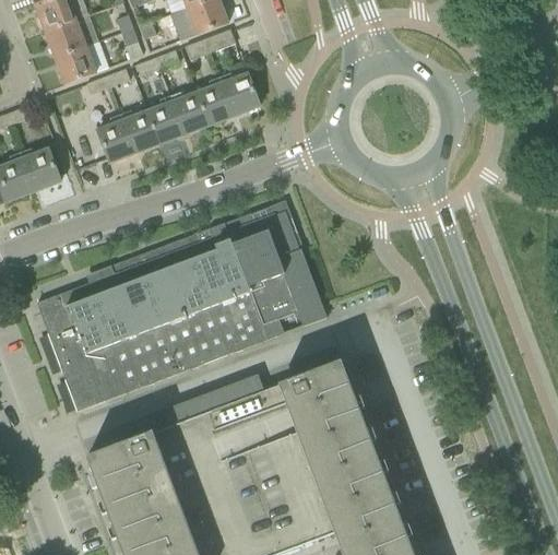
[(45,31),(76,19),(70,0),(48,0),(35,6),(45,31)]
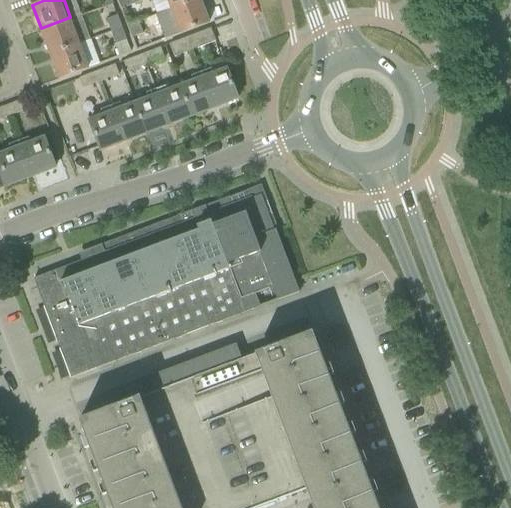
[(164,37),(209,20),(201,0),(184,0),(168,6),(169,7),(155,12),(164,37)]
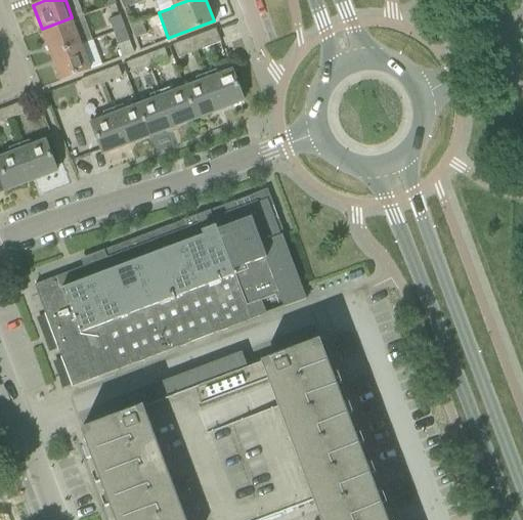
[(113,29),(124,25),(120,13),(109,17),(113,29)]
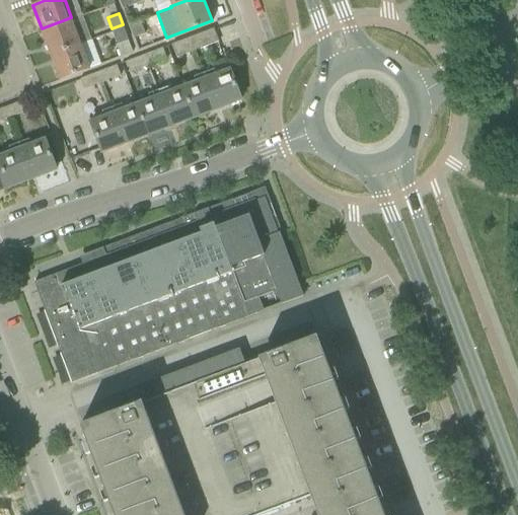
[(51,52),(80,41),(71,17),(42,28),(51,52)]
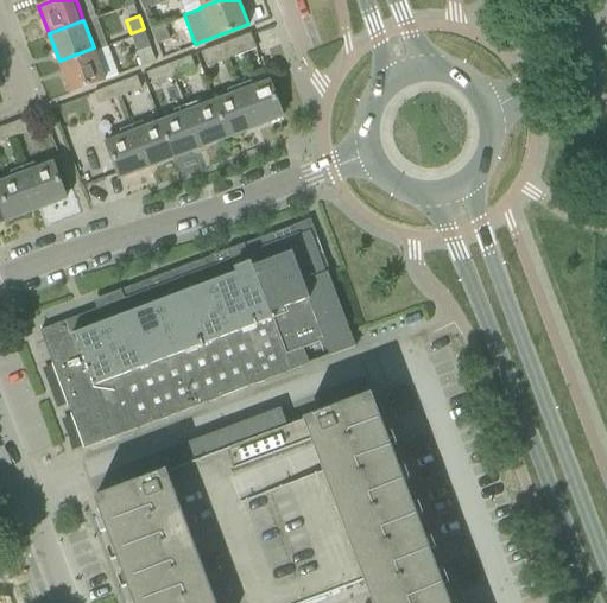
[(158,42),(170,37),(164,23),(152,26),(158,42)]
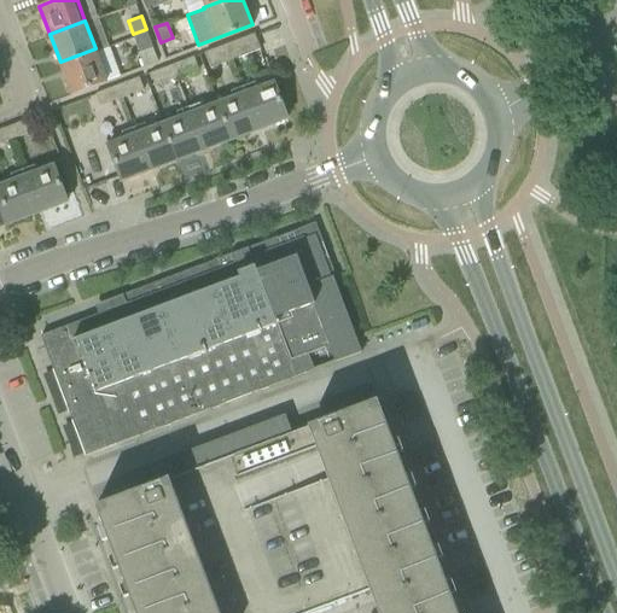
[(143,64),(158,58),(146,29),(133,34),(139,50),(137,51),(143,64)]
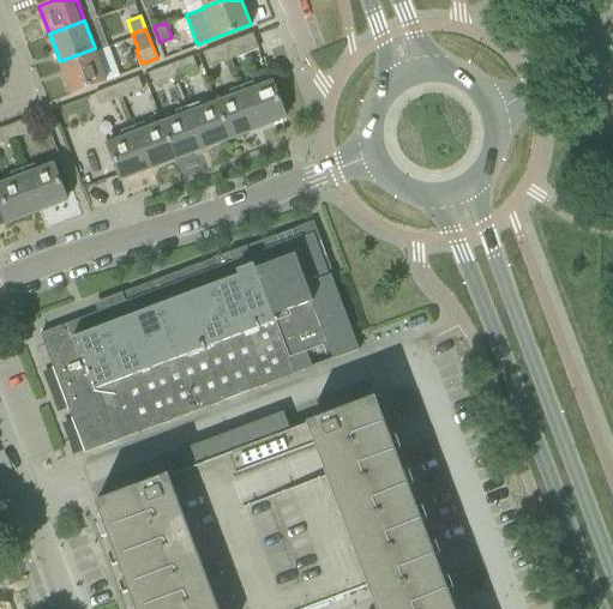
[(232,56),(259,46),(253,30),(226,41),(232,56)]
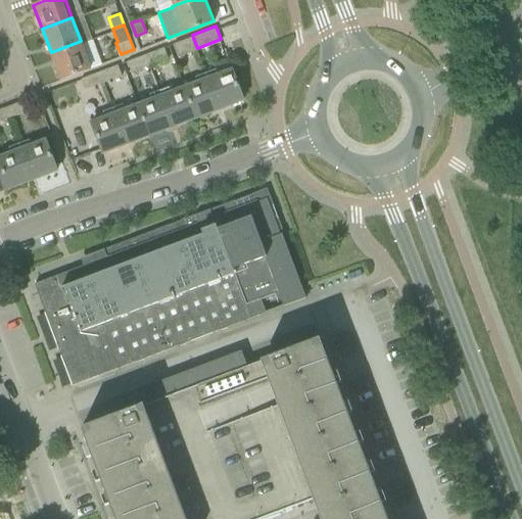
[(179,55),(197,48),(192,35),(174,42),(179,55)]
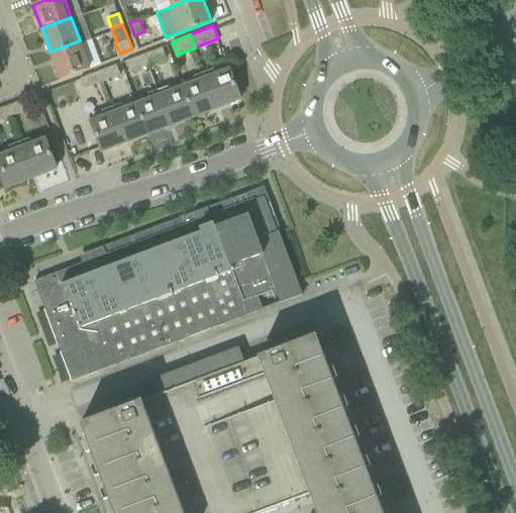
[(60,77),(101,62),(92,37),(80,41),(80,40),(50,52),(60,77)]
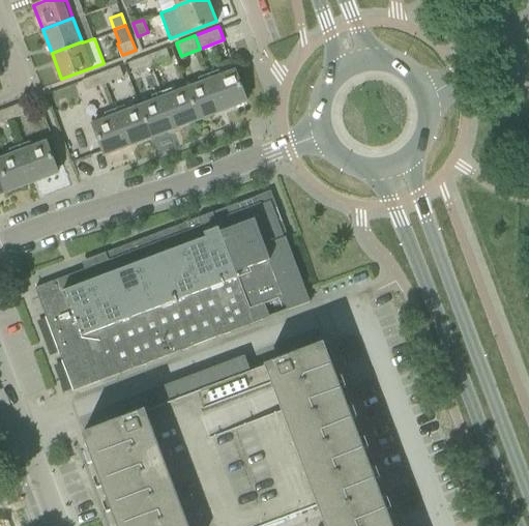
[(151,64),(170,57),(166,47),(148,54),(151,64)]
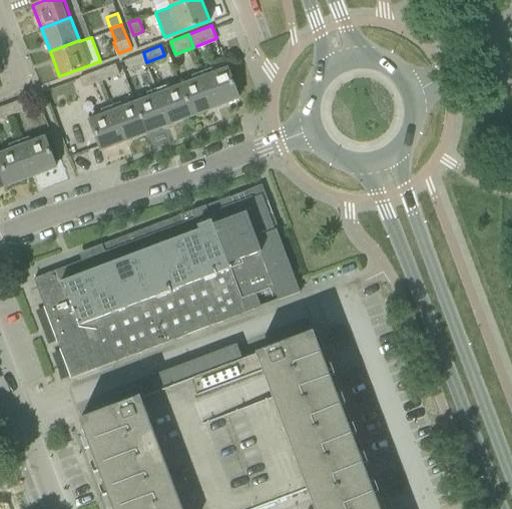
[(127,68),(146,62),(143,52),(124,58),(127,68)]
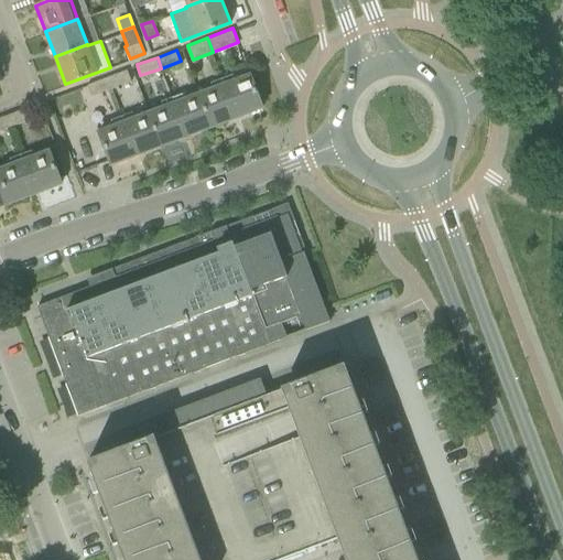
[(111,87),(131,79),(127,67),(107,75),(111,87)]
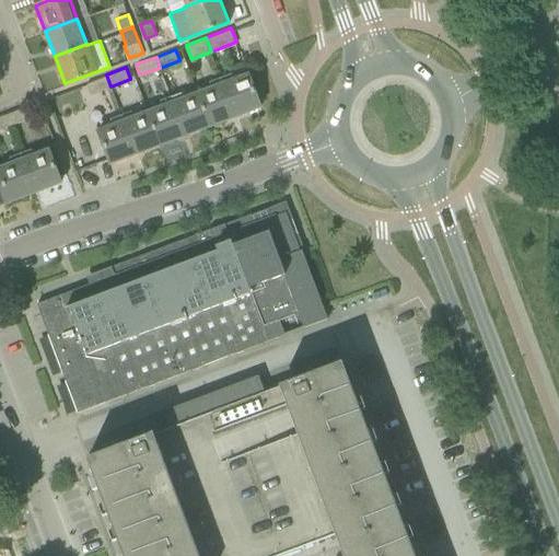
[(247,72),(233,78),(231,72),(220,76),(235,115),(260,105),(247,72)]
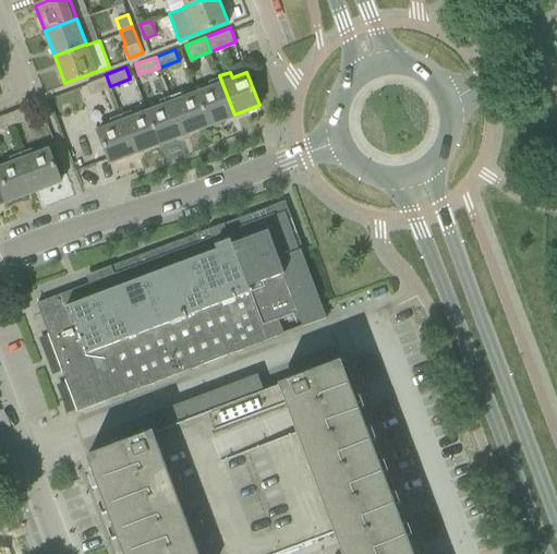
[(91,94),(110,86),(106,74),(86,82),(91,94)]
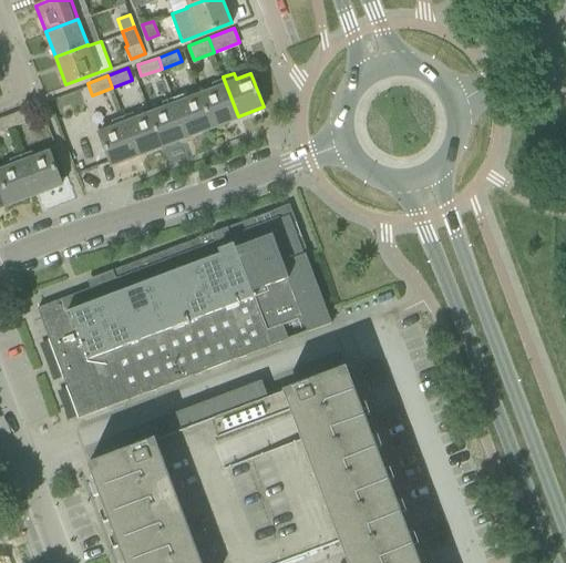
[(213,126),(238,116),(223,77),(213,81),(215,89),(201,94),(213,126)]
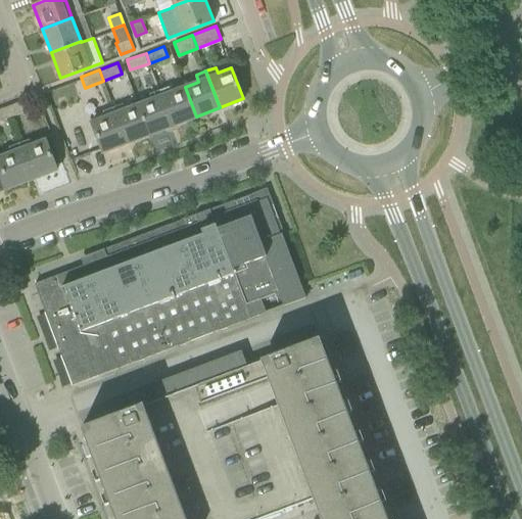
[(75,83),(50,88),(53,101),(78,95),(75,83)]
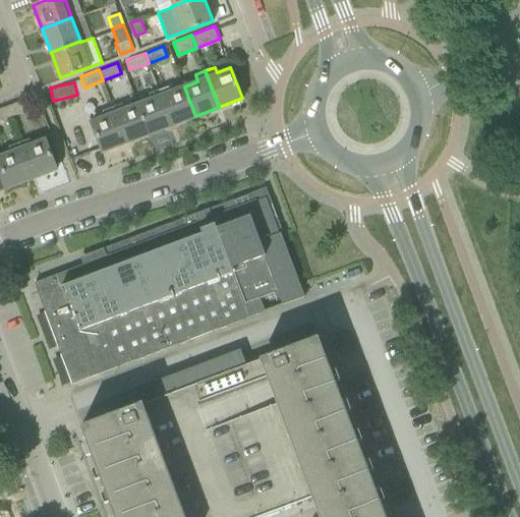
[(184,87),(170,92),(168,85),(159,89),(172,124),(195,116),(184,87)]
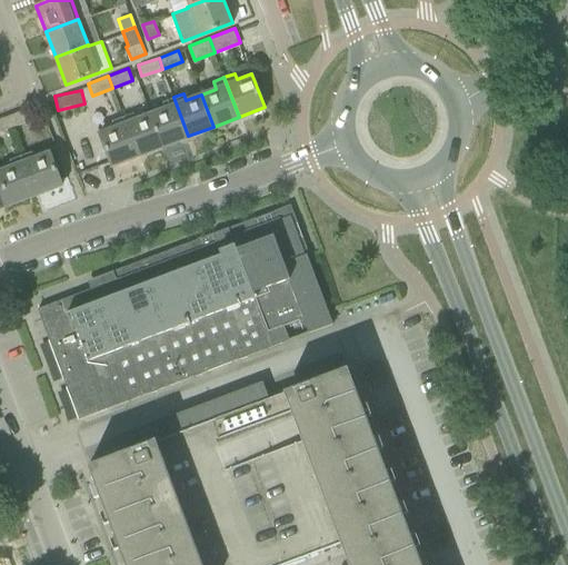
[(162,146),(188,136),(173,97),(163,101),(167,108),(151,114),(162,146)]
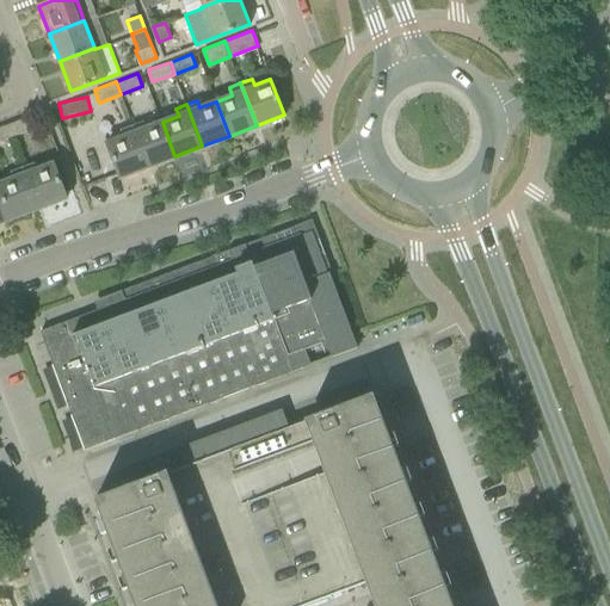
[(32,128),(29,116),(28,115),(7,123),(12,135),(32,128)]
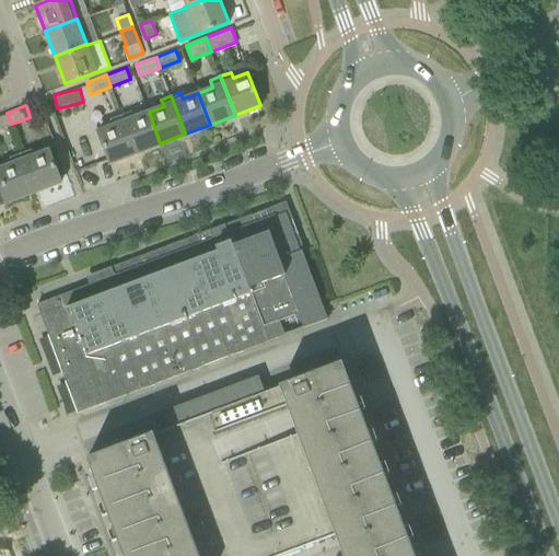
[(149,112),(134,117),(130,109),(120,114),(136,152),(160,143),(149,112)]
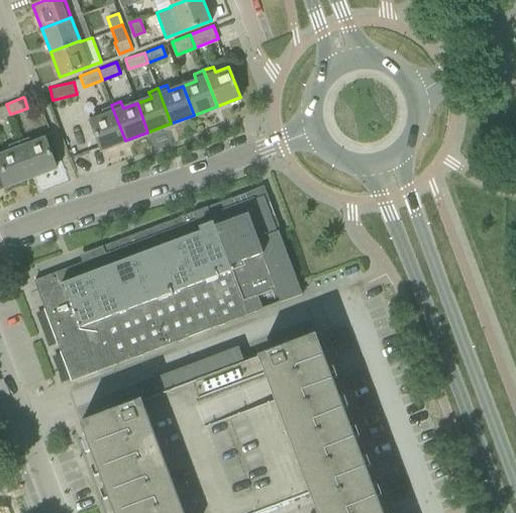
[(0,117),(10,114),(6,104),(0,105),(0,117)]
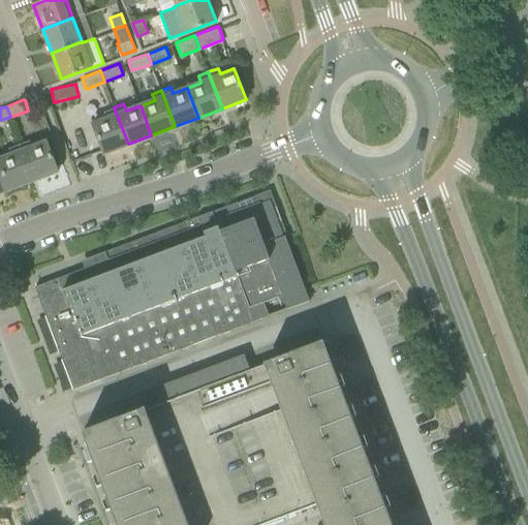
[(104,153),(128,144),(114,107),(91,116),(93,122),(92,122),(104,153)]
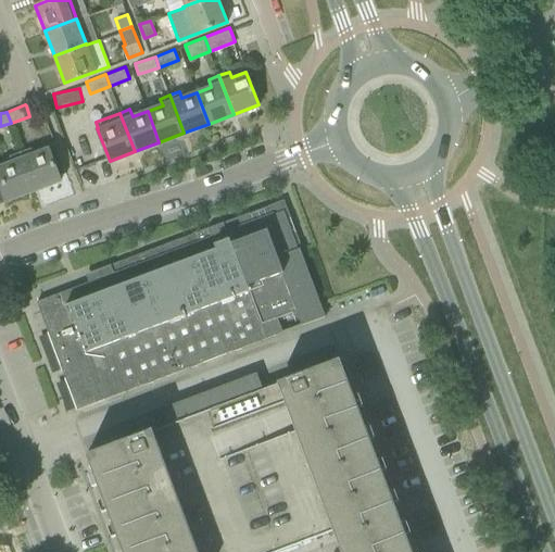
[(48,147),(33,152),(30,147),(21,150),(36,189),(60,179),(48,147)]
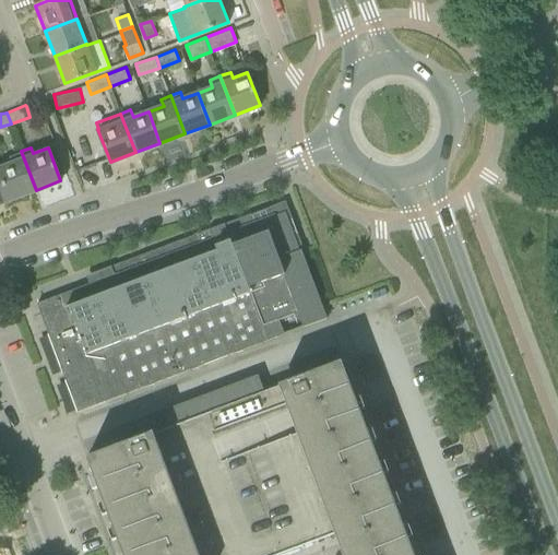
[(0,170),(11,199),(36,190),(21,151),(9,156),(11,162),(0,165),(0,170)]
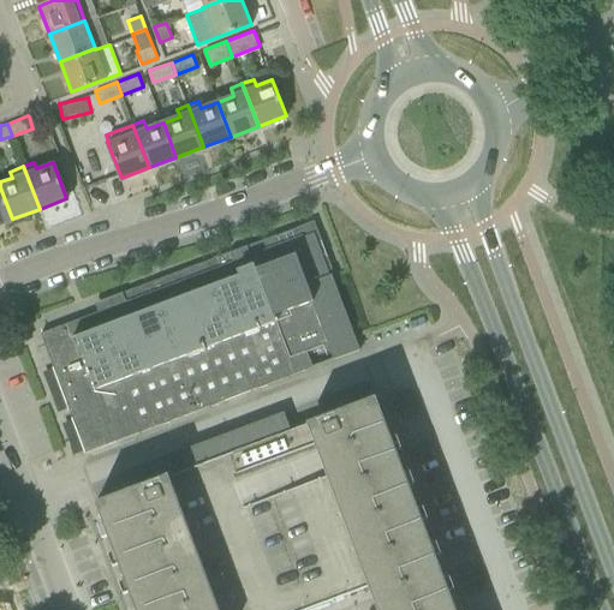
[(0,187),(0,223),(12,219),(0,187)]
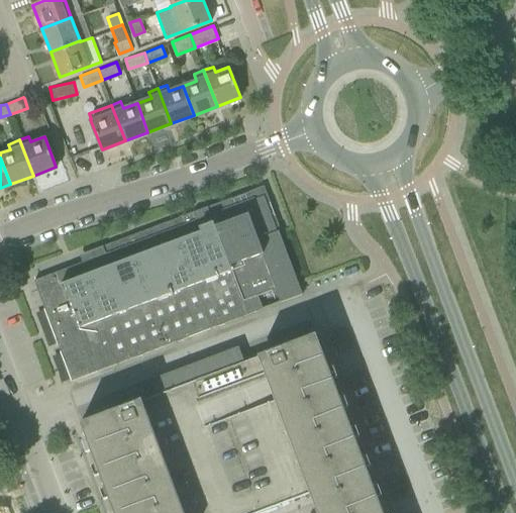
[(279,229),(277,229),(264,194),(254,198),(254,196),(196,217),(211,257),(234,318),(263,307),(258,294),(275,287),(280,301),(302,292),(279,229)]
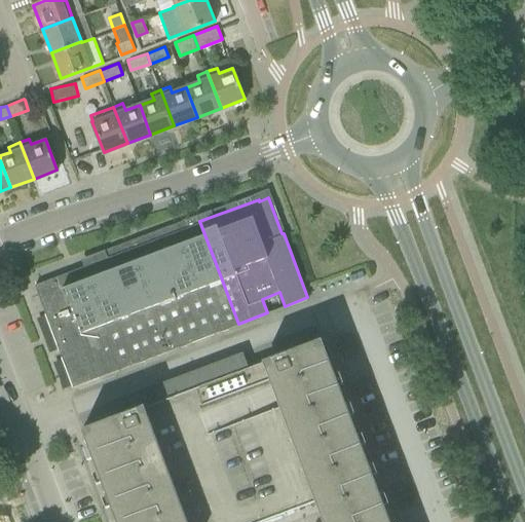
[(203,265),(215,261),(199,221),(176,230),(186,257),(199,253),(203,265)]
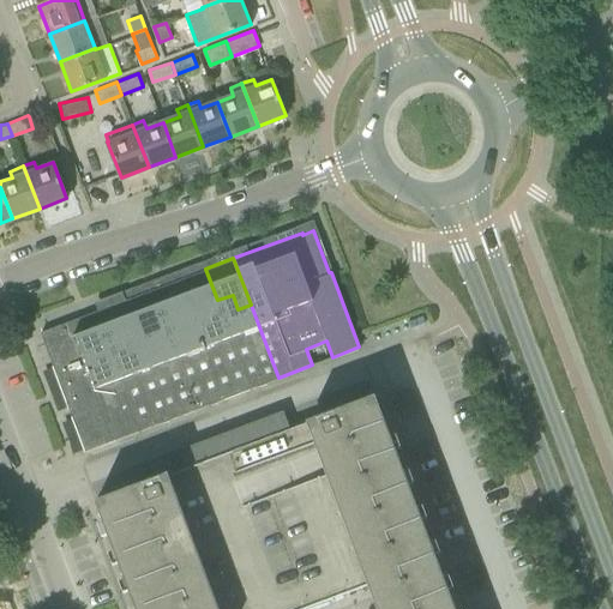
[(233,295),(217,300),(205,269),(98,309),(124,375),(144,428),(278,378),(251,305),(238,309),(233,295)]
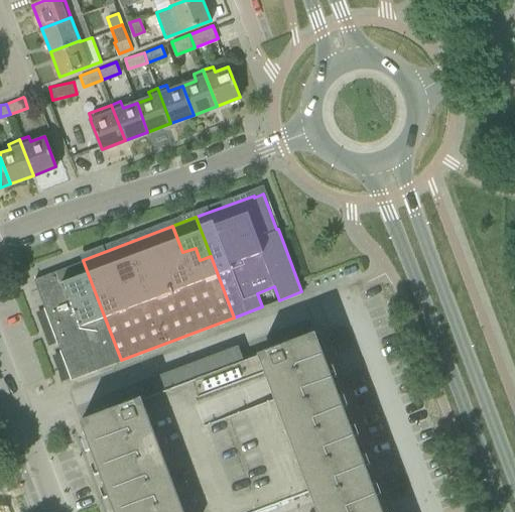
[(121,360),(104,315),(83,260),(34,278),(72,378),(121,360)]
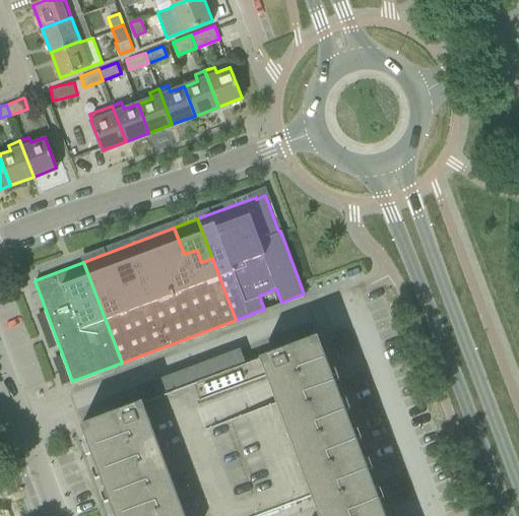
[(371,466),(367,456),(368,456),(367,451),(366,451),(341,386),(338,378),(337,378),(322,335),(323,335),(322,333),(314,336),(297,343),(297,342),(288,345),(288,346),(279,349),(278,349),(274,350),(275,351),(271,353),(271,352),(266,353),(267,355),(246,363),(240,347),(243,346),(242,345),(147,381),(147,382),(150,381),(156,396),(137,403),(136,402),(131,404),(131,405),(128,407),(123,407),(123,408),(113,412),(113,411),(106,414),(107,414),(88,422),(88,421),(80,424),(81,427),(81,426),(87,440),(86,440),(88,447),(89,447),(115,515),(251,515),(311,494),(315,505),(319,515),(385,515),(385,514),(374,482),(369,472),(370,471),(371,472),(374,471),(372,466),(371,466)]
